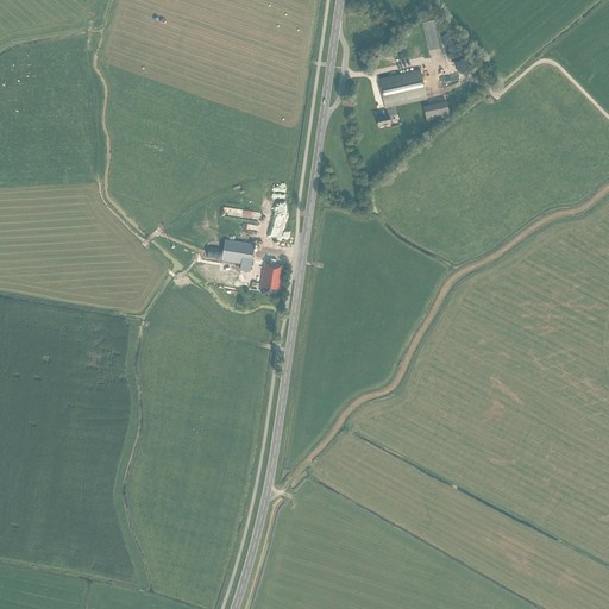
[(424,25),(429,54),(434,52),(433,46),(439,45),(440,51),(445,51),(443,36),(439,37),(437,23),(431,24),(424,25)]
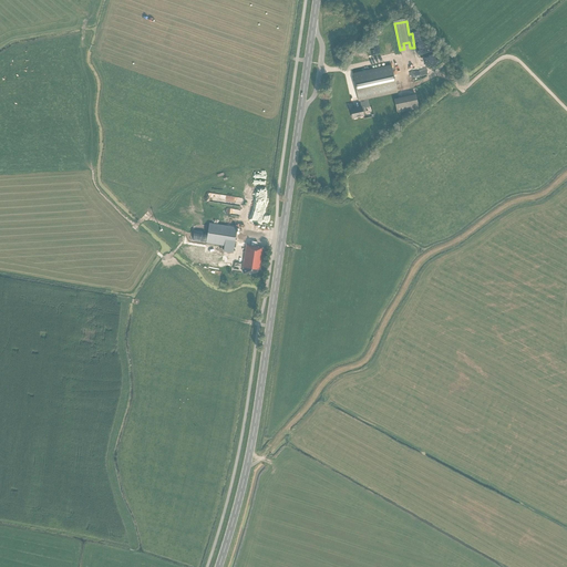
[(421,88),(415,60),(352,74),(359,102),(360,101),(361,107),(350,110),(352,120),(363,116),(363,112),(366,112),(364,109),(369,107),(368,100),(421,88)]
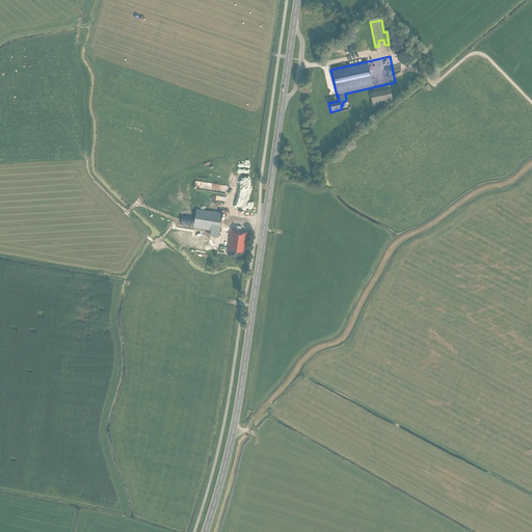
[(370,95),(373,106),(393,102),(390,89),(370,95)]
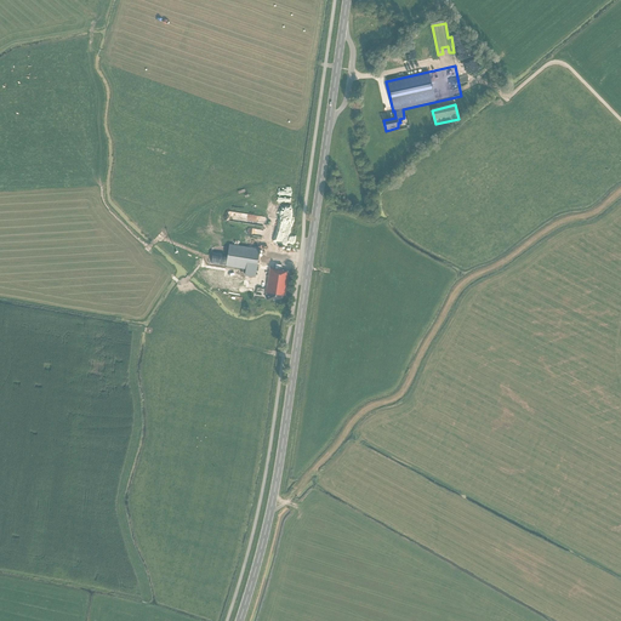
[(226,211),(224,220),(265,224),(266,216),(226,211)]
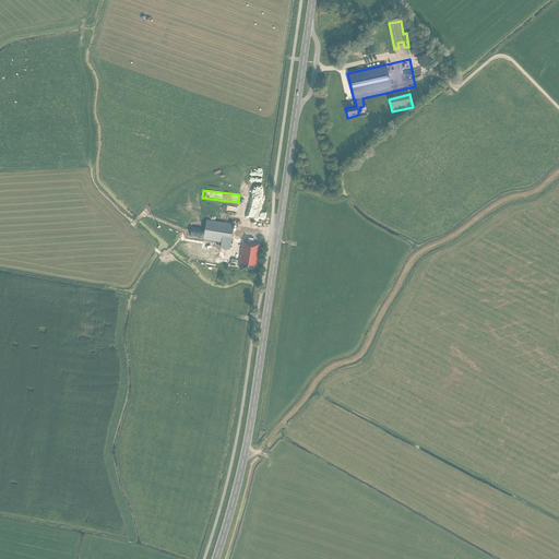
[(230,244),(232,236),(234,226),(206,222),(203,239),(230,244)]
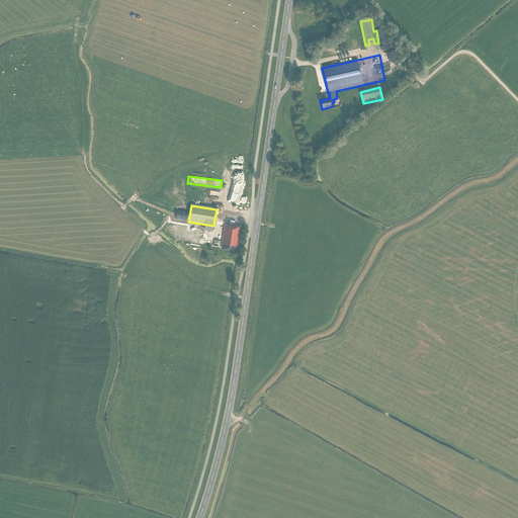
[(237,226),(235,226),(236,222),(231,222),(230,225),(226,225),(224,235),(223,235),(222,242),(223,242),(223,245),(224,246),(223,249),(223,251),(236,253),(237,247),(238,247),(241,227),(237,227),(237,226)]
